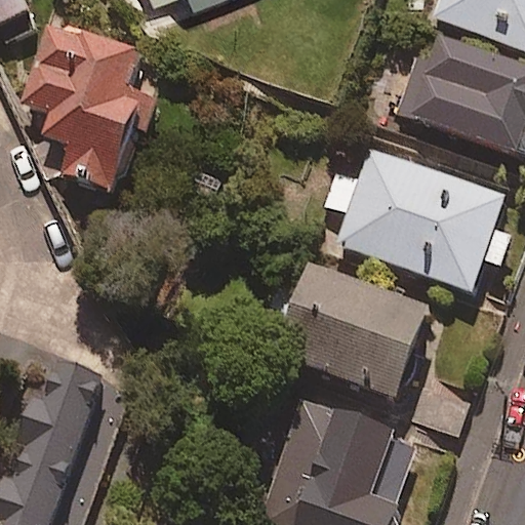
[(0,0),(0,23),(29,10),(24,0),(0,0)]
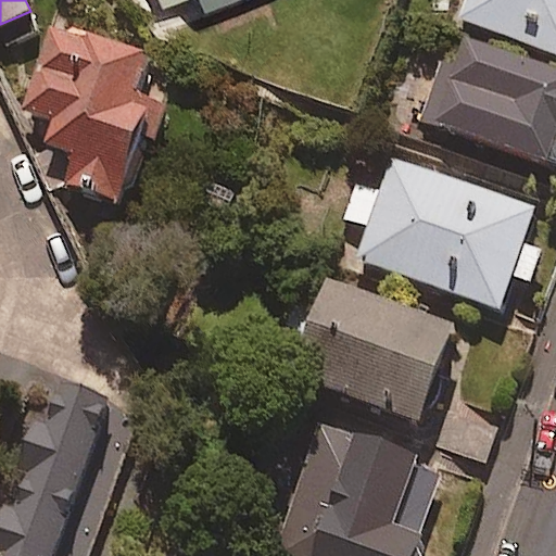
[(555,0),(469,0),(463,21),(555,52),(555,0)]
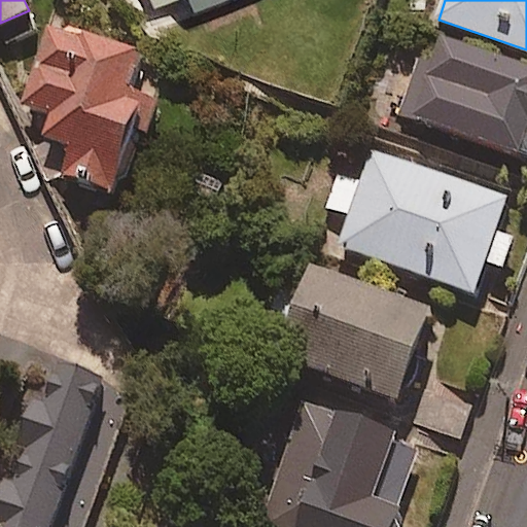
[(141,50),(51,22),(24,105),(55,115),(47,137),(75,146),(66,174),(115,190),(147,93),(129,88),(141,50)]
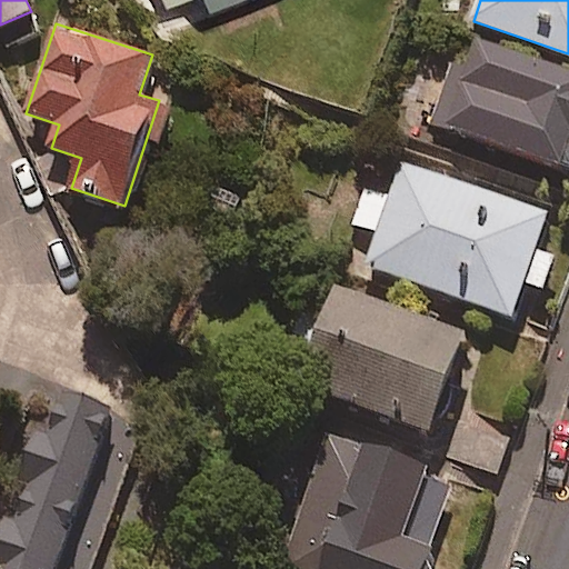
[(568,71),(472,39),(462,70),(453,68),(435,123),(568,168),(568,71)]
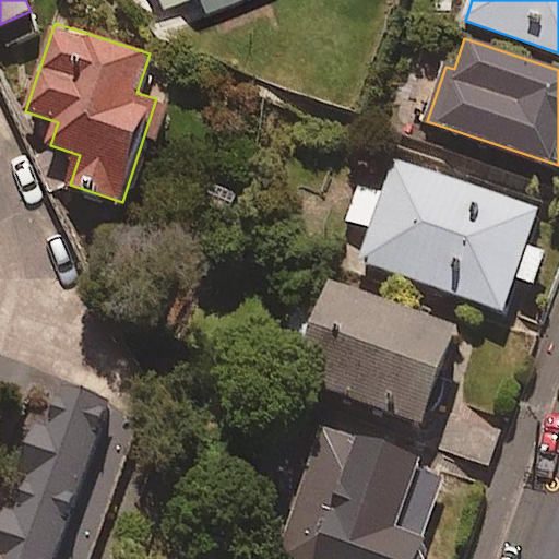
[(538,209),(395,159),(384,193),(359,186),(347,219),(372,227),(361,260),(503,309),(514,275),(534,282),(545,249),(526,242),(538,209)]
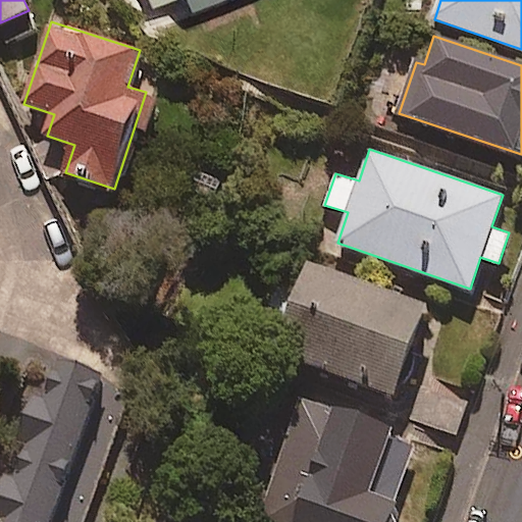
[(426,304),(309,262),(276,354),(394,395),(426,304)]
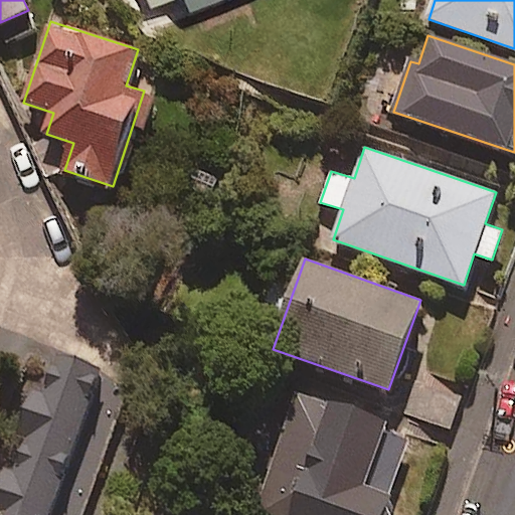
[(0,514),(55,514),(105,376),(38,352),(0,462),(0,514)]
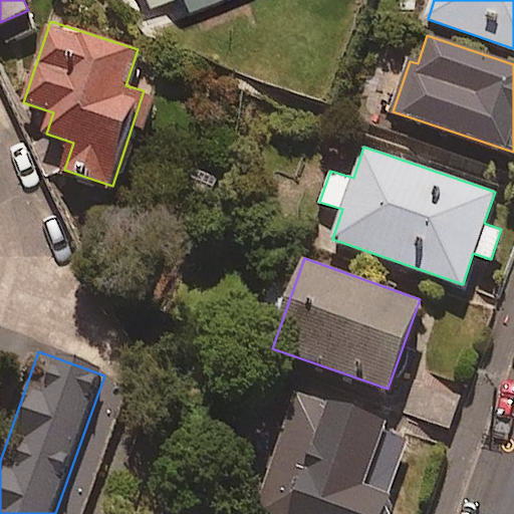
[(462,392),(429,380),(417,414),(450,426),(462,392)]
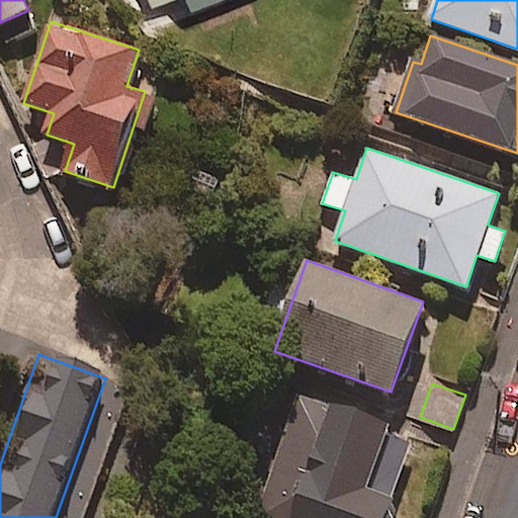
[(389,517),(417,430),(299,393),(259,517),(389,517)]
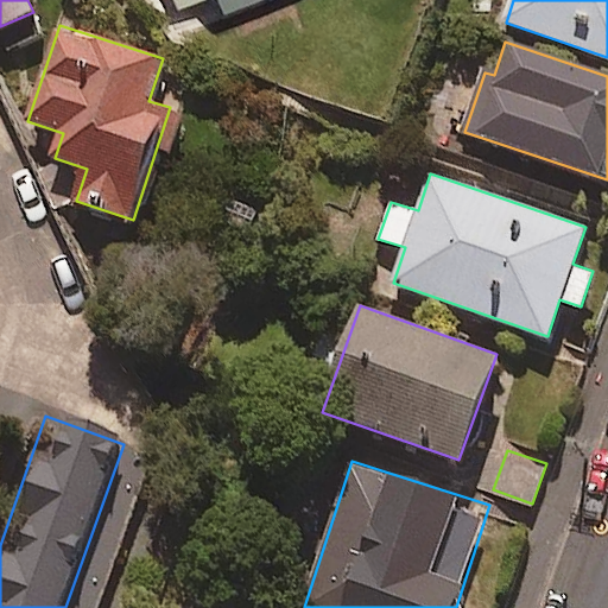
All buildings are outlined.
